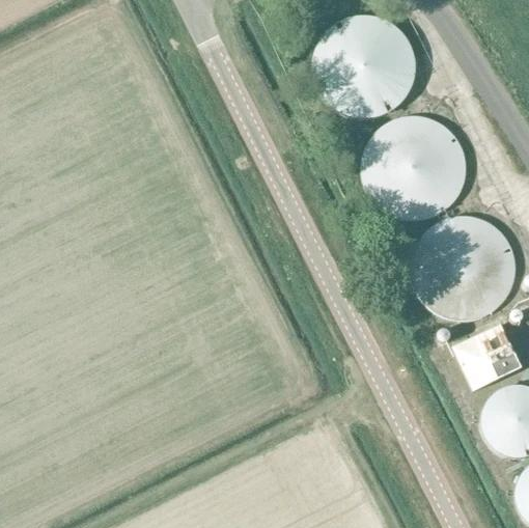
[(371,17),(364,16),(357,17),(350,18),(343,20),(337,24),(331,28),(326,33),(322,38),(317,45),(315,52),(313,58),(312,65),(313,73),(314,80),(316,87),(319,93),(324,100),(329,105),(334,109),(340,113),(346,116),(354,118),(361,119),(368,118),(376,117),(382,116),(389,113),(395,109),(400,104),(405,99),(409,93),(412,86),(414,80),(416,73),(416,65),(415,58),(413,51),(411,45),(407,38),(402,32),(397,28),(391,24),(385,20),(379,18),(371,17)]
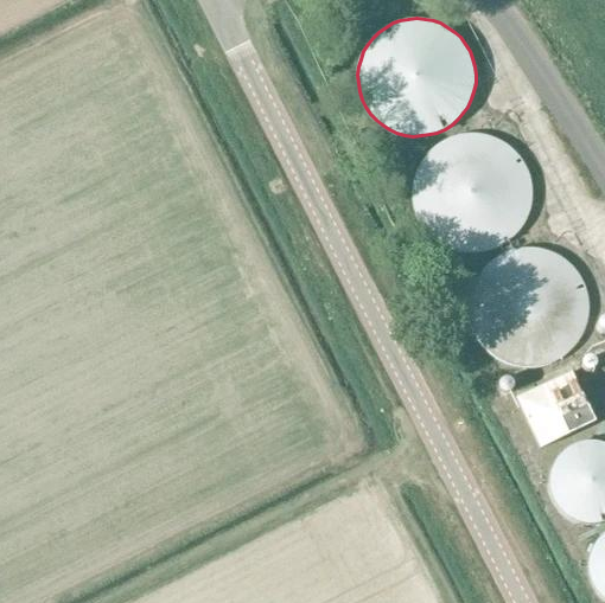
[(488,134),(479,133),(471,132),(463,133),(456,135),(447,138),(440,141),(434,146),(428,152),(422,159),(419,166),(415,173),(414,181),(413,190),(413,198),(414,205),(416,213),(420,220),(425,228),(430,233),(435,239),(443,244),(450,248),(458,250),(466,251),(475,252),(482,251),(490,249),(498,247),(505,243),(511,237),(517,232),(522,225),(527,218),(529,211),(532,203),(533,194),(533,186),(532,179),(529,171),(526,164),(521,156),(516,151),(509,145),(503,140),(495,136),(488,134)]
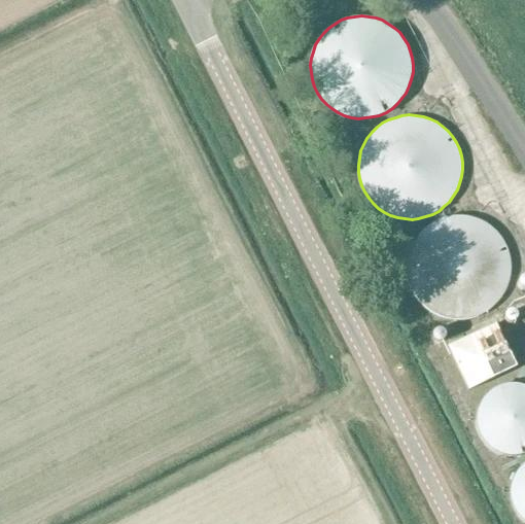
[(476,217),(468,215),(461,214),(454,215),(447,216),(440,218),(433,221),(427,225),(422,231),(417,236),(414,242),(411,248),(409,255),(408,263),(408,270),(409,277),(411,284),(414,290),(417,297),(422,302),(427,307),(433,311),(440,314),(447,316),(454,317),(461,318),(468,317),(475,315),(482,313),(488,309),(494,305),(498,300),(503,293),(506,287),(509,281),(511,274),(511,267),(511,259),(509,252),(506,245),(503,239),(499,233),(494,228),(488,223),(482,219),(476,217)]
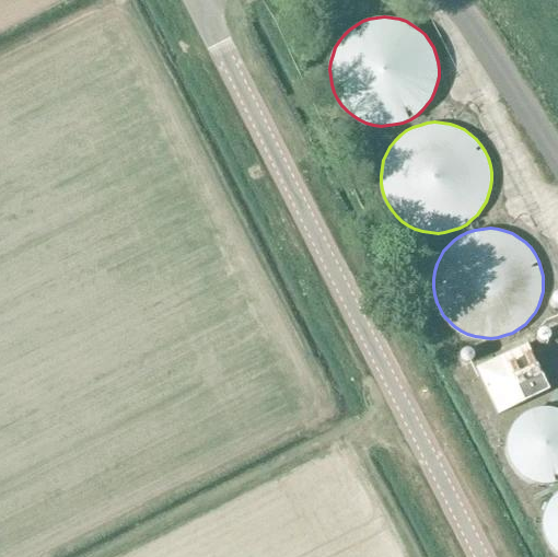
[(530,349),(479,373),(500,419),(529,410),(553,398),(530,349)]
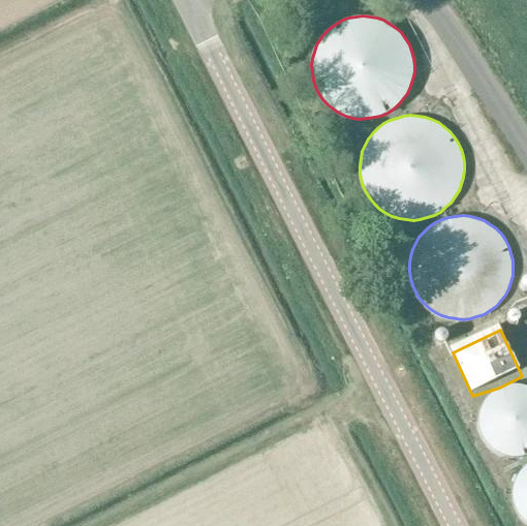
[(526,391),(524,391),(520,391),(516,391),(512,391),(506,393),(502,394),(499,396),(496,398),(492,401),(490,404),(487,408),(485,412),(484,416),(483,422),(483,426),(483,430),(483,434),(485,439),(487,443),(489,447),(493,452),(496,455),(500,458),(505,460),(509,461),(515,462),(519,462),(523,462),(526,461),(526,391)]
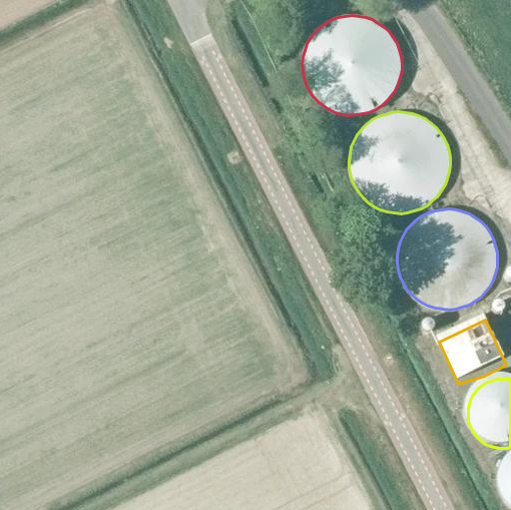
[(510,459),(508,461),(505,465),(503,469),(501,474),(499,479),(499,482),(499,485),(499,490),(500,494),(501,498),(502,500),(505,505),(507,508),(509,509),(510,509),(510,459)]
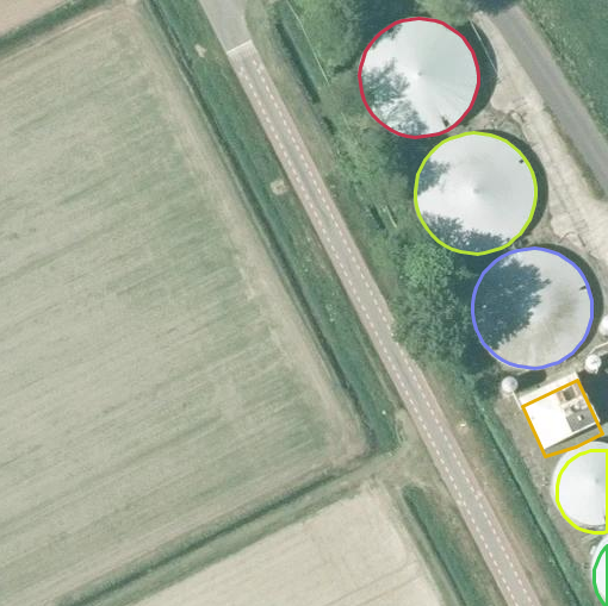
All buildings are outlined.
